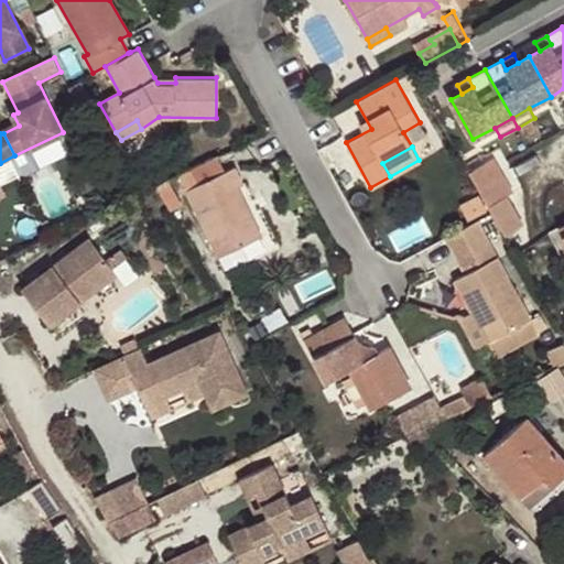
[(218,155),(188,170),(196,186),(227,171),(218,155)]
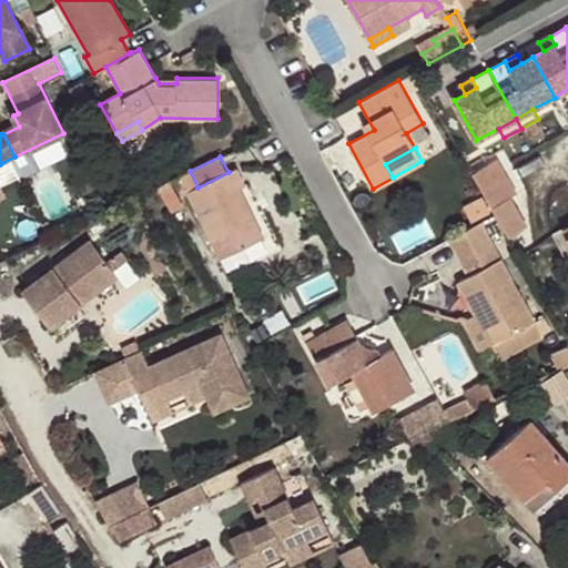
[(496,213),(509,236),(527,227),(509,198),(518,193),(498,158),(473,173),(490,204),(496,213)]
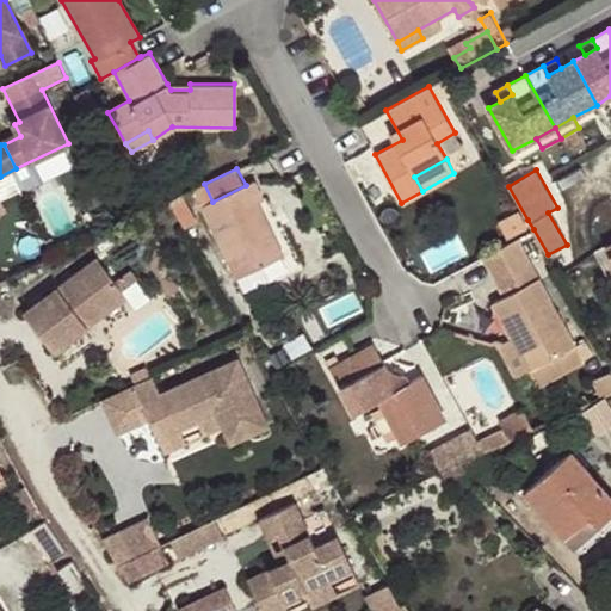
[(246,185),(213,202),(201,208),(236,279),(239,277),(263,266),(285,255),(272,228),(261,232),(248,205),(259,202),(265,199),(255,180),(246,185)]
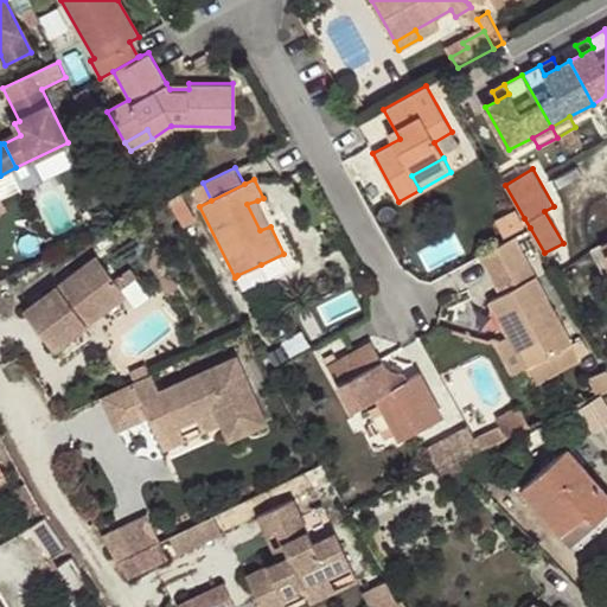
[(270,227),(257,200),(247,204),(260,230),(270,227)]
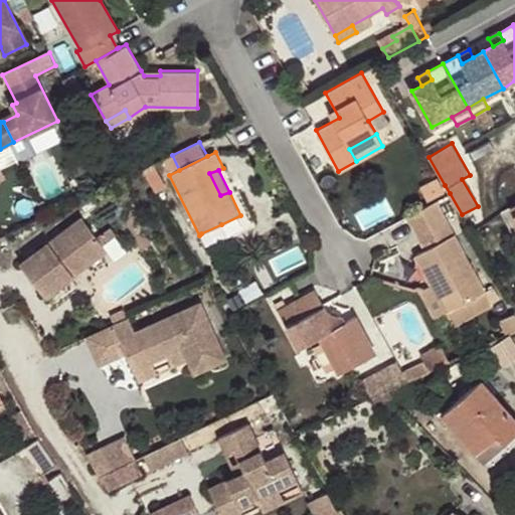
[(437,199),(406,216),(415,234),(447,217),(437,199)]
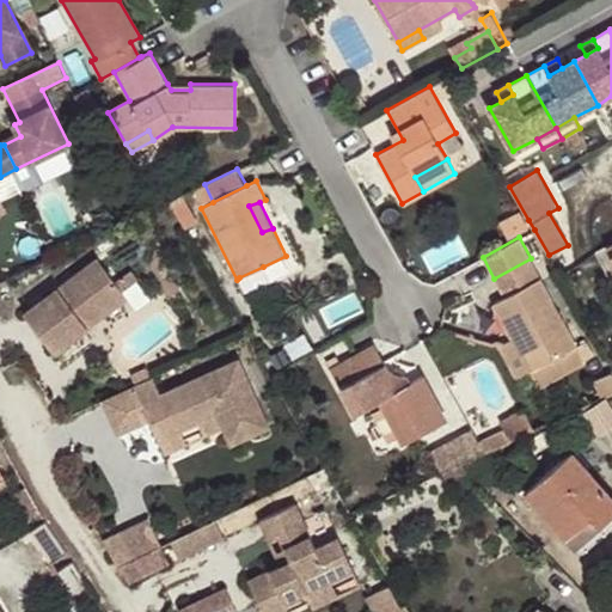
[(531,258),(494,279),(505,298),(540,279),(531,258)]
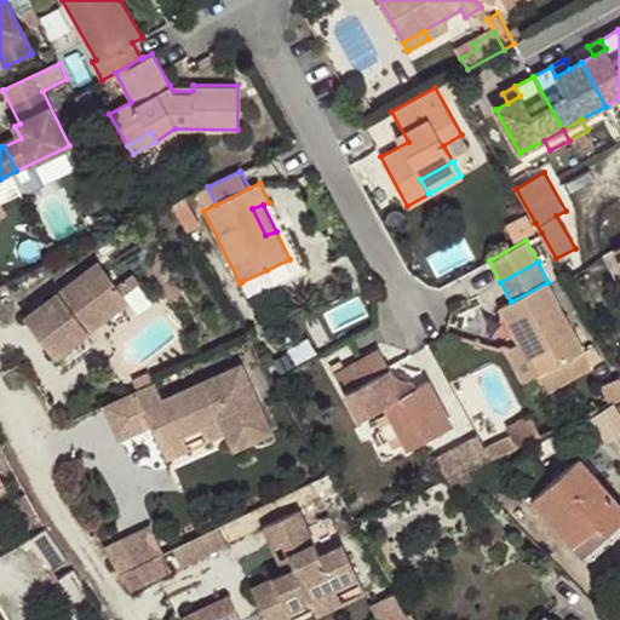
[(53,365),(87,337),(82,329),(121,299),(95,268),(22,325),(53,365)]
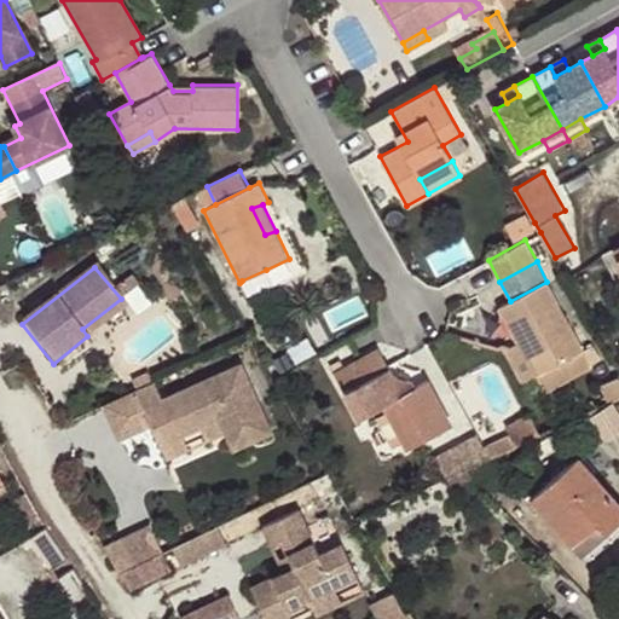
[(266,270),(242,281),(249,298),(273,285),(266,270)]
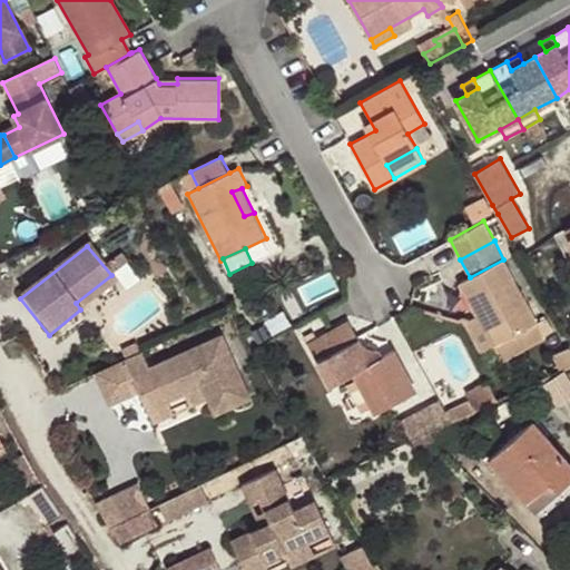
[(503,259),(470,277),(460,282),(478,316),(493,345),(537,323),(503,259)]
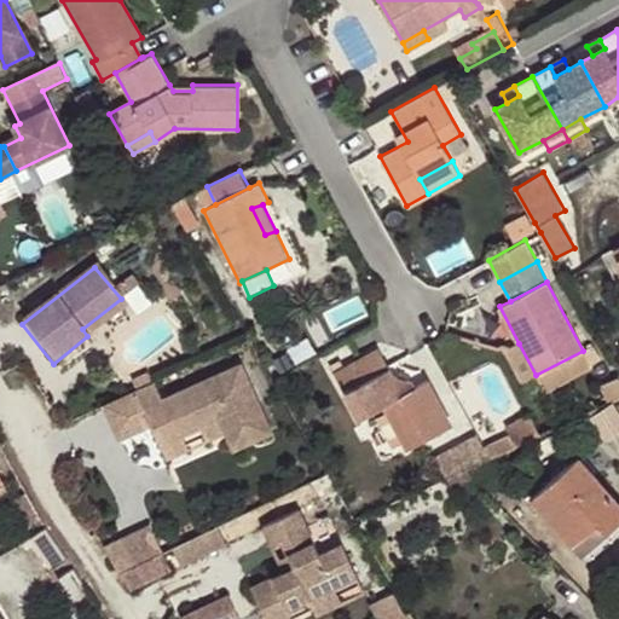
[(82,329),(87,336),(127,306),(121,299),(82,329)]
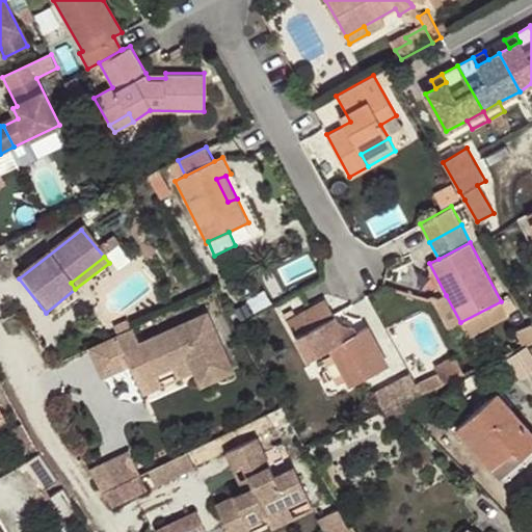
[(460,322),(446,295),(436,298),(452,327),(460,322)]
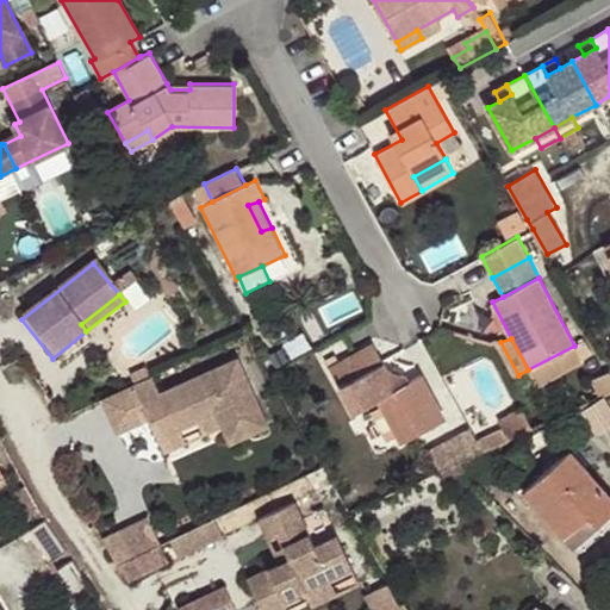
[(338,360),(328,366),(353,412),(377,399),(400,442),(447,417),(422,373),(409,380),(406,374),(388,369),(385,361),(383,361),(371,341),(338,360)]
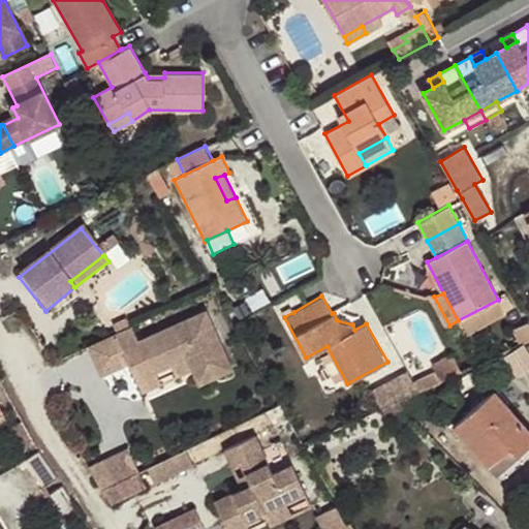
[(505,314),(498,300),(458,320),(465,336),(505,314)]
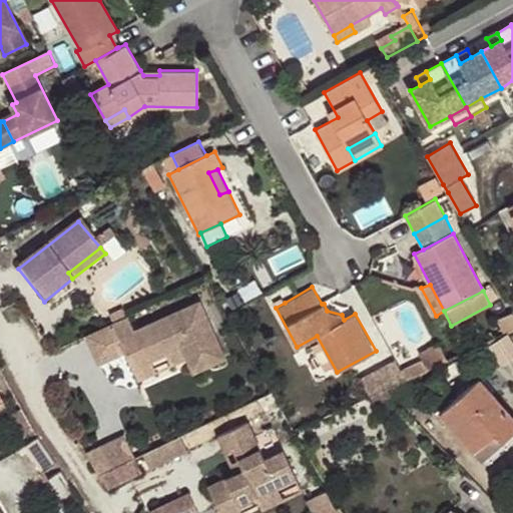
[(273,303),(276,308),(285,303),(282,298),(273,303)]
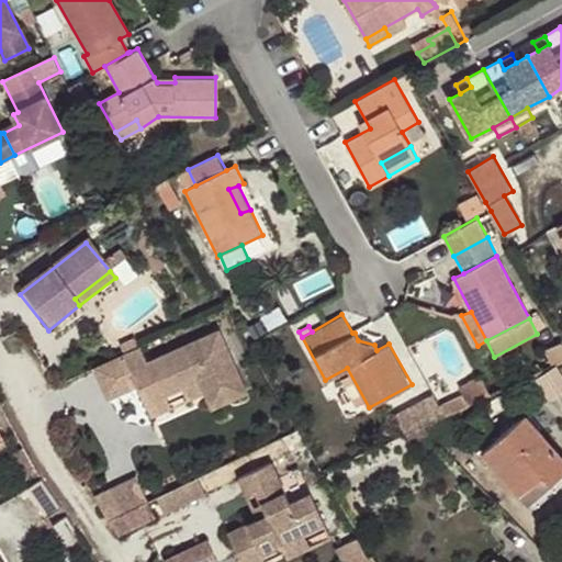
[(143,351),(97,375),(112,405),(138,390),(148,408),(168,398),(184,390),(203,381),(208,393),(212,400),(227,392),(232,402),(250,393),(220,330),(149,366),(143,351)]
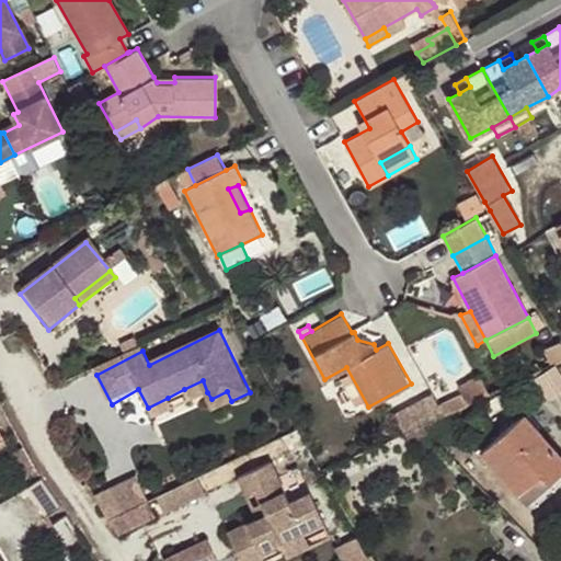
[(552,366),(560,361),(560,343),(560,341),(544,348),(552,366)]
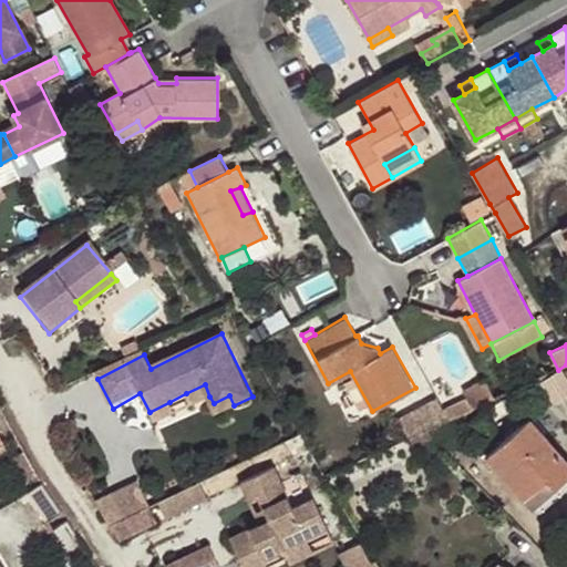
[(205,384),(186,393),(192,405),(209,397),(205,384)]
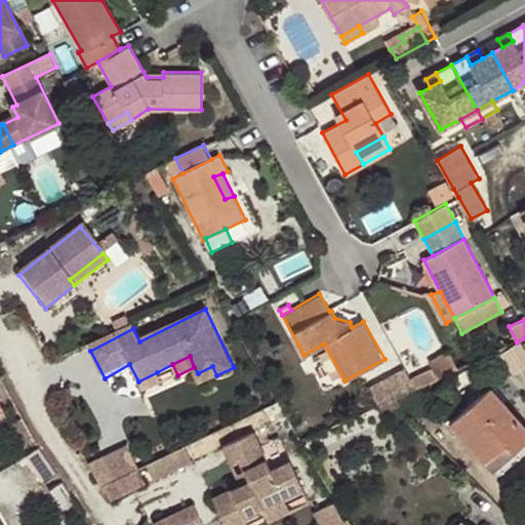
[(202,382),(216,375),(212,366),(198,373),(202,382)]
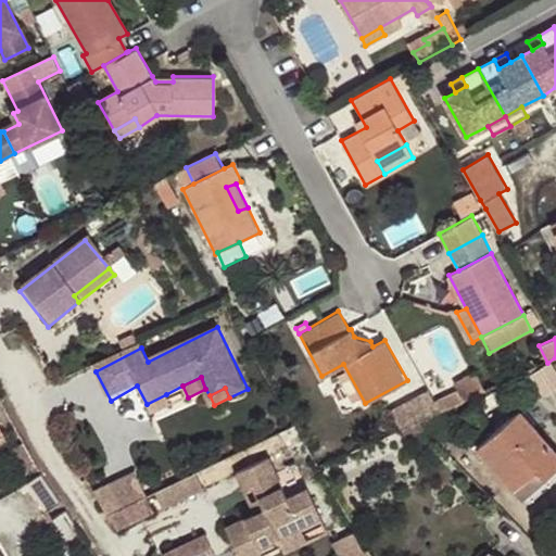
[(434,401),(440,411),(465,400),(459,389),(434,401)]
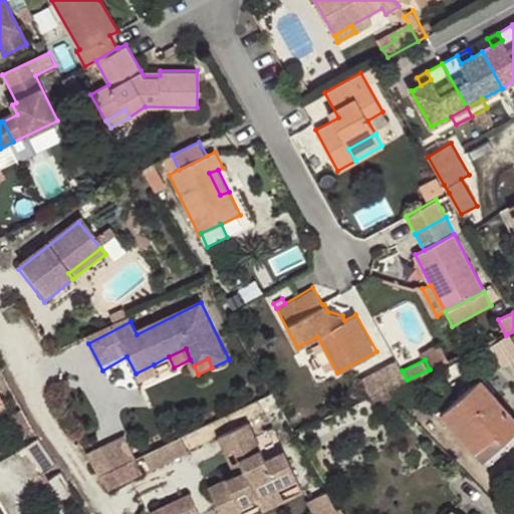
[(362,377),(371,396),(389,388),(407,379),(402,370),(397,362),(362,377)]
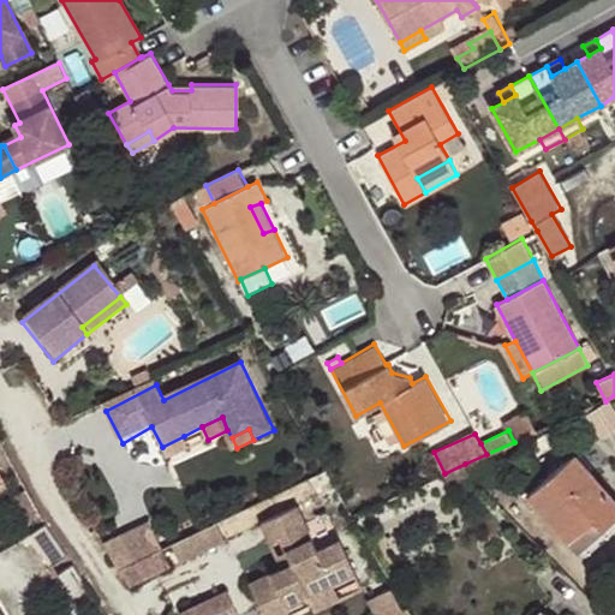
[(184,436),(162,447),(169,460),(191,448),(184,436)]
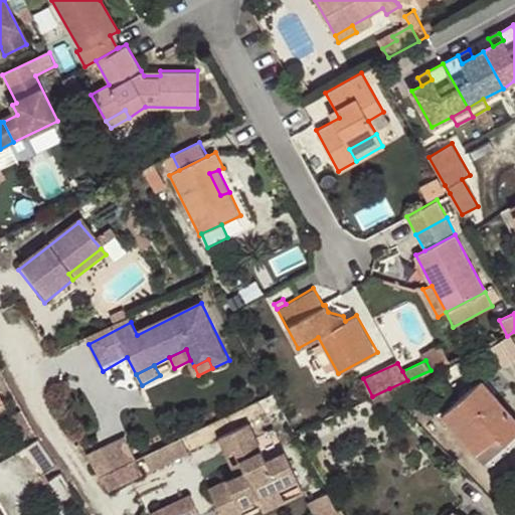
[(441,414),(475,453),(497,434),(505,442),(514,432),(514,418),(480,379),(441,414)]
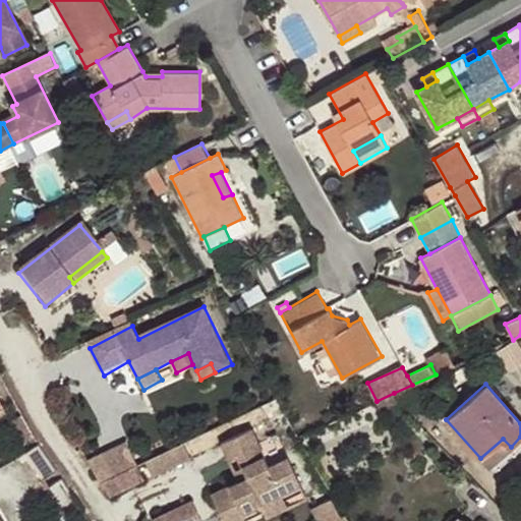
[(271,468),(251,430),(222,446),(231,463),(238,460),(243,469),(249,480),(242,483),(214,499),(225,520),(251,520),(267,513),(265,509),(286,498),(284,495),(304,483),(289,458),(271,468)]
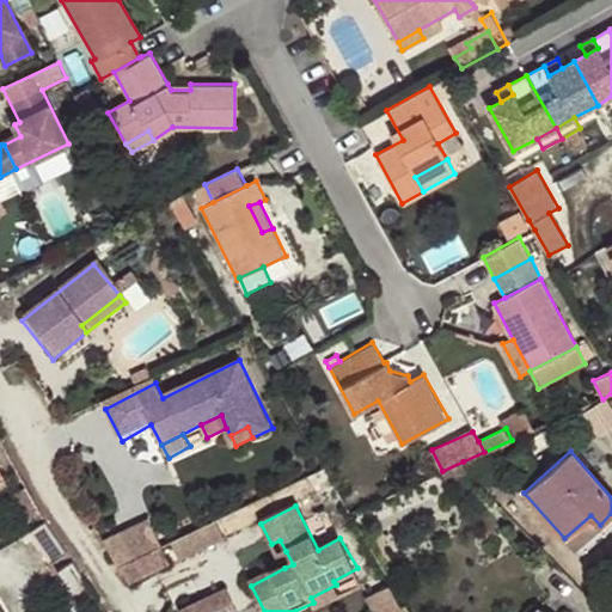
[(591,515),(564,538),(574,549),(600,525),(591,515)]
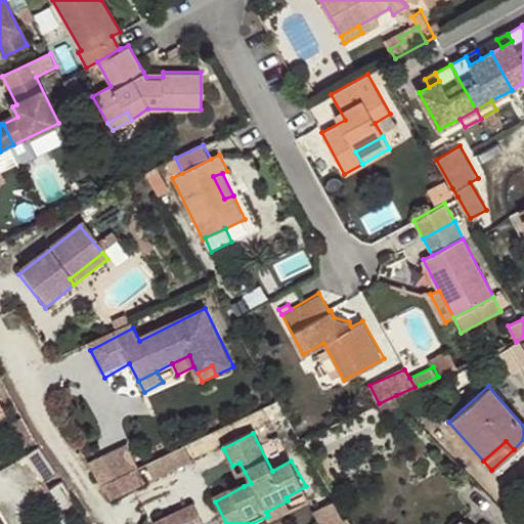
[(129,448),(107,460),(120,484),(141,473),(129,448)]
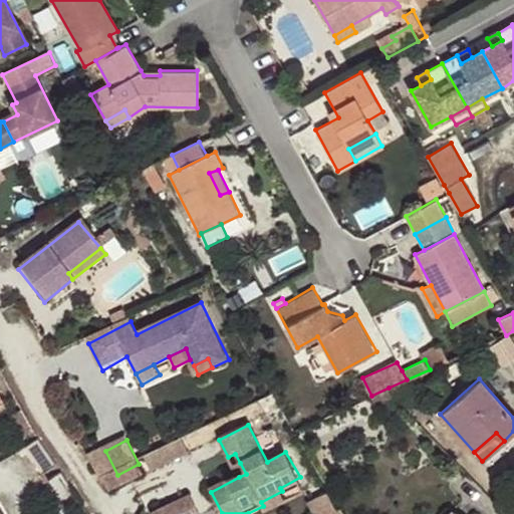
[(147,460),(155,474),(191,455),(183,440),(147,460)]
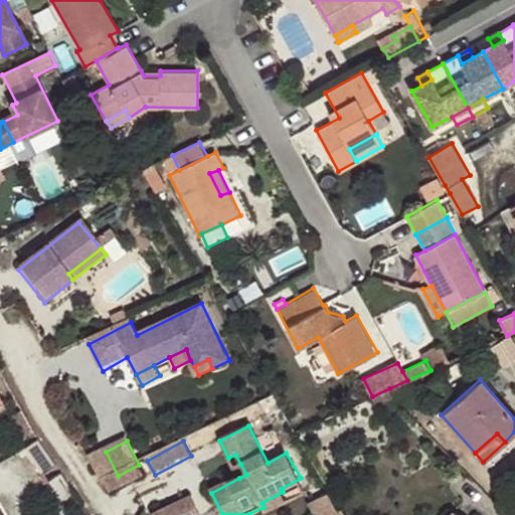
[(106,452),(88,464),(102,485),(118,476),(106,452)]
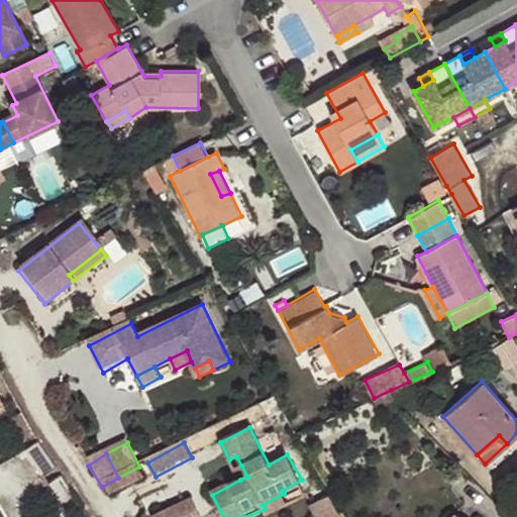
[(241,466),(234,470),(240,480),(247,477),(241,466)]
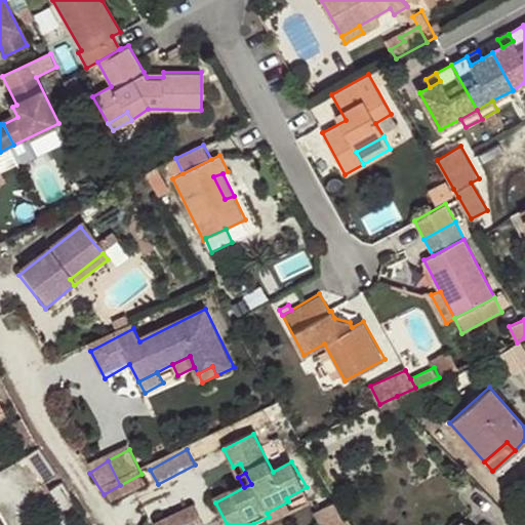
[(120,485),(104,494),(112,509),(151,489),(142,474),(120,485)]
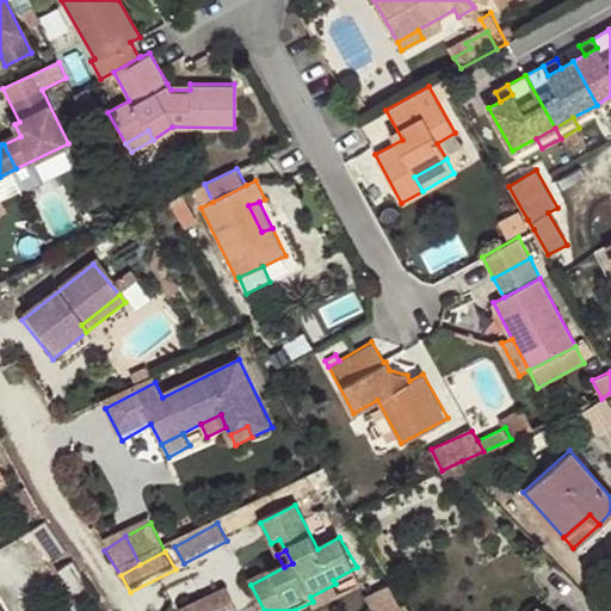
[(227,581),(179,606),(181,610),(222,610),(239,603),(227,581)]
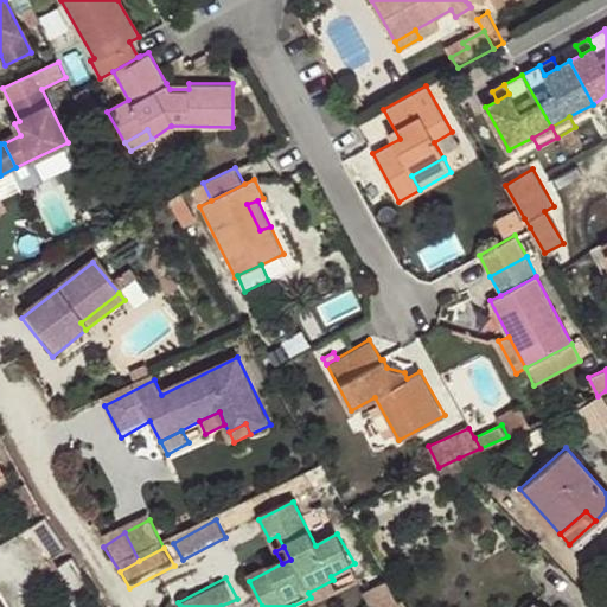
[(339,590),(333,580),(308,593),(311,598),(314,604),(339,590)]
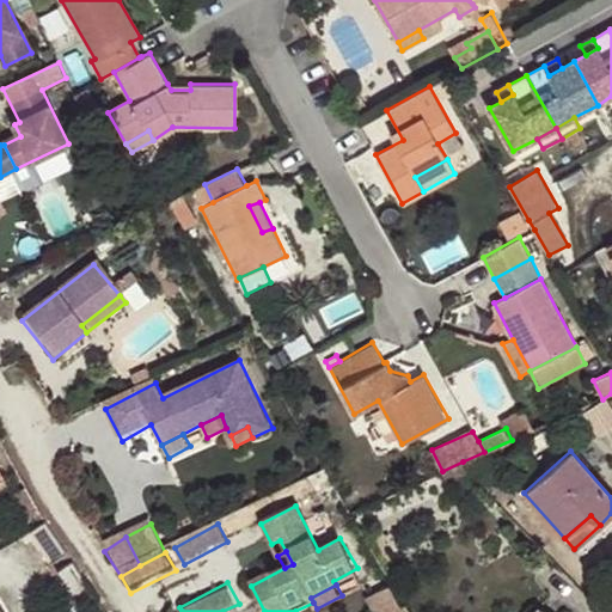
[(369,597),(378,611),(393,611),(403,607),(391,585),(369,597)]
